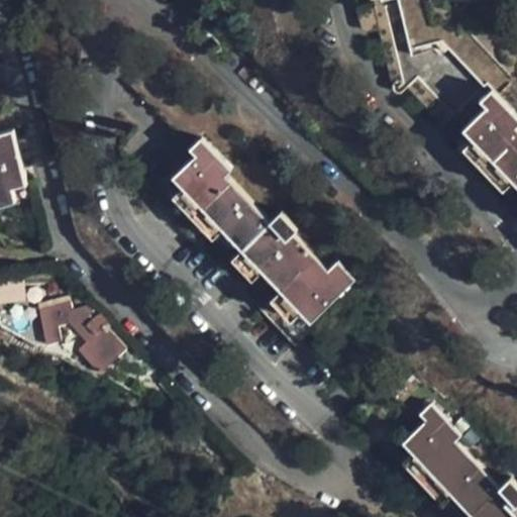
[(392,0),(403,48),(440,42),(478,82),(503,62),(462,17),(451,27),(427,30),(419,0),(392,0)]
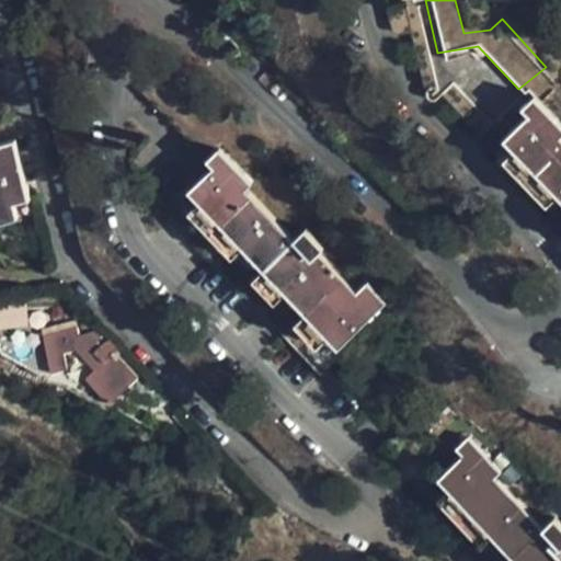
[(560,134),(558,130),(560,126),(560,123),(531,92),(519,102),(525,110),(501,132),(510,142),(501,151),(542,198),(552,189),(560,198),(560,134)]
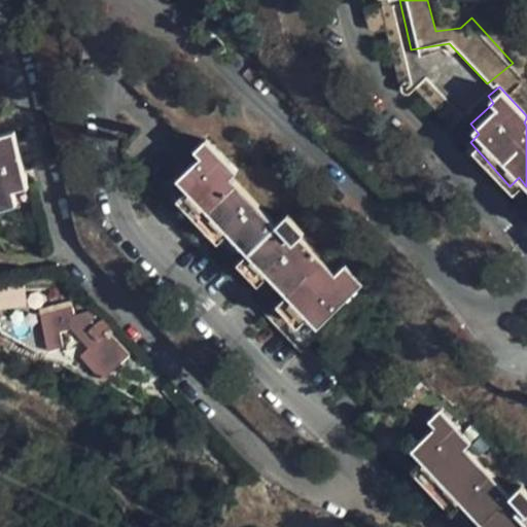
[(31,191),(15,136),(0,140),(0,214),(19,209),(14,197),(31,191)]
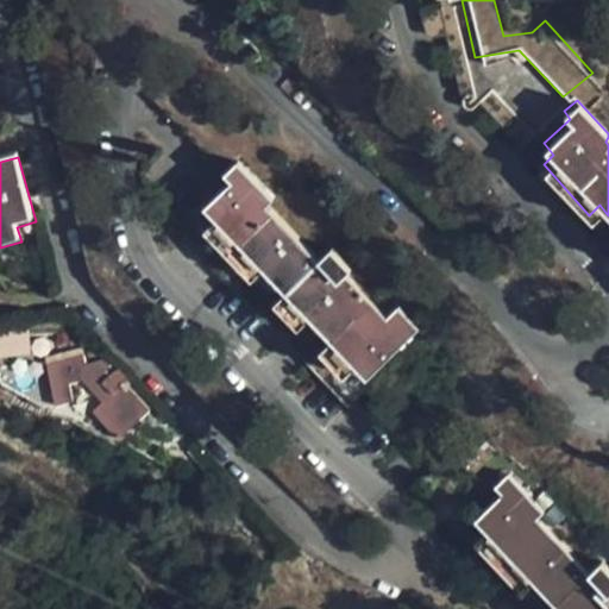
[(316,270),(261,209),(274,198),(238,158),(217,177),(225,187),(201,208),(212,221),(200,232),(250,286),(261,276),(280,297),(269,307),(296,337),(308,326),(327,346),(315,358),(343,388),(355,377),(364,388),(422,334),(400,311),(387,322),(345,278),(351,274),(333,255),(316,270)]
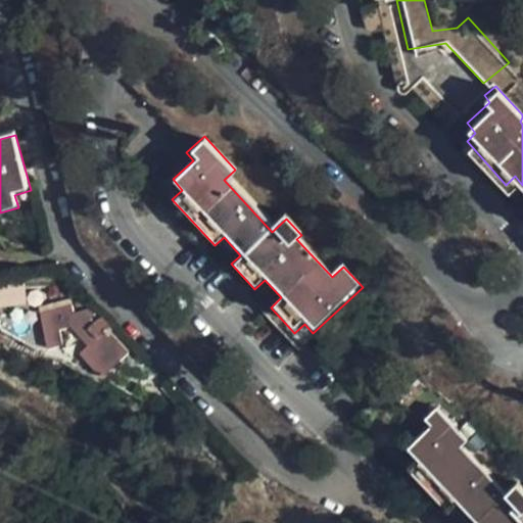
[(105,331),(110,325),(104,318),(93,319),(80,304),(61,307),(58,297),(22,303),(29,339),(45,337),(43,326),(63,323),(86,346),(77,355),(101,381),(128,354),(105,331)]
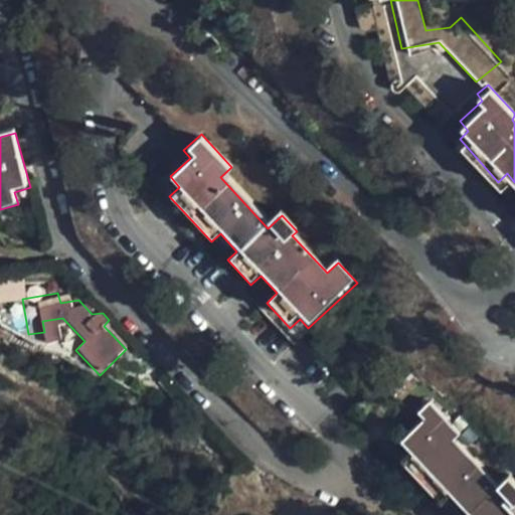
[(514,514),(514,482),(509,477),(498,487),(454,440),(460,435),(432,404),(422,412),(427,417),(400,444),(413,458),(404,467),(434,497),(443,488),(467,514),(514,514)]
